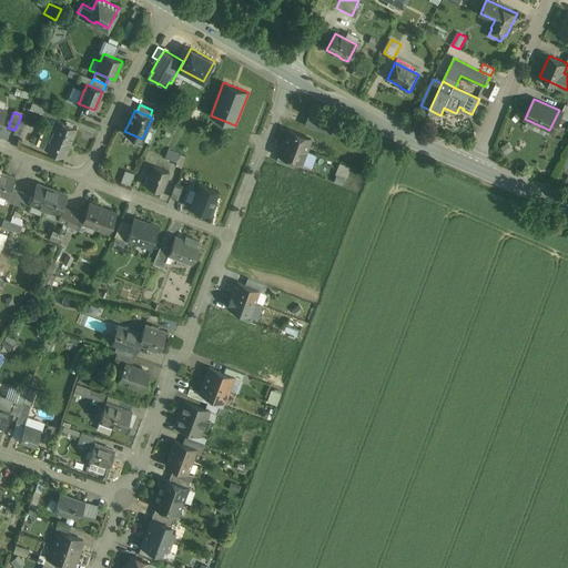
[(311,114),(307,124),(333,133),(336,124),(311,114)]
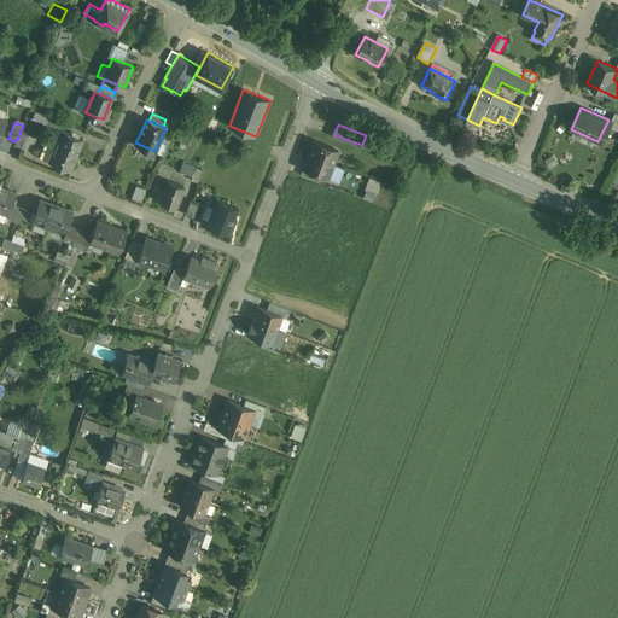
[(85,139),(63,130),(57,146),(77,155),(85,139)]
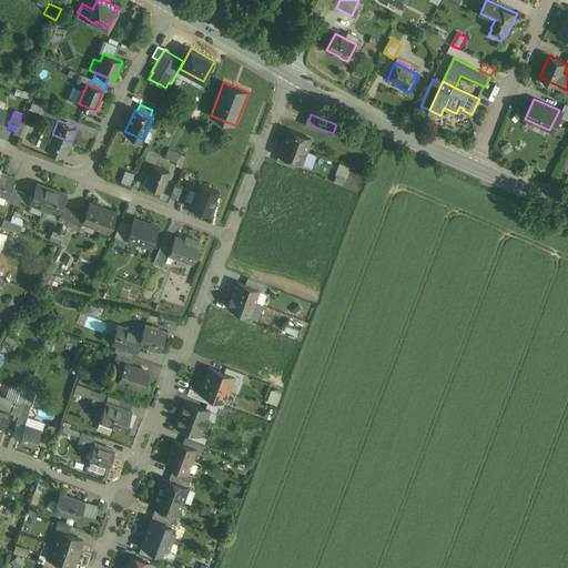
[(27,123),(19,121),(14,130),(13,133),(21,137),(27,123)]
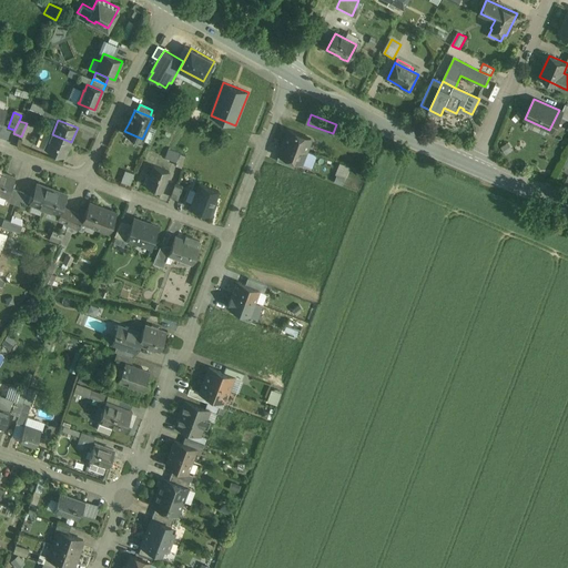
[(311,138),(288,129),(284,142),(306,150),(311,138)]
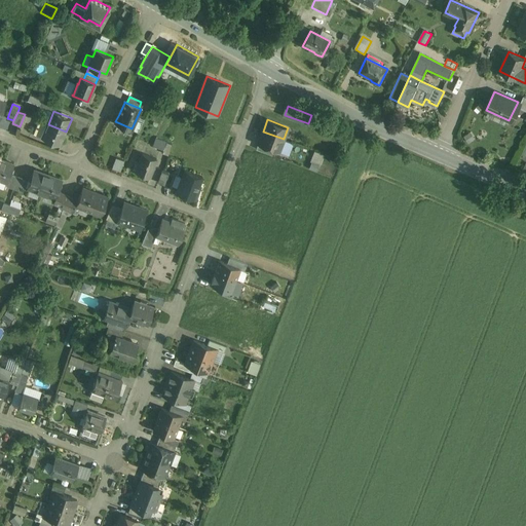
[(66,132),(48,124),(40,120),(34,134),(61,145),(66,132)]
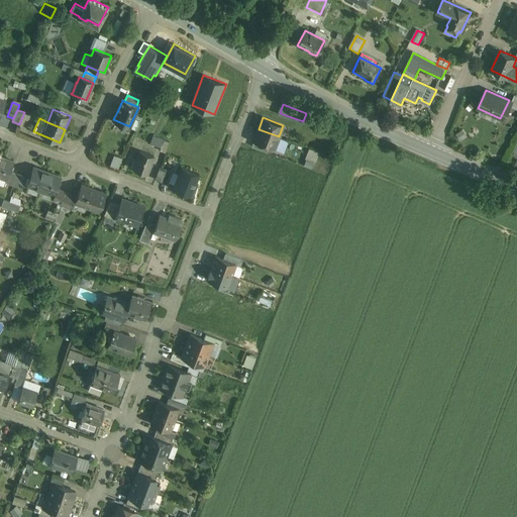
[(512,132),(503,128),(496,144),(505,148),(512,132)]
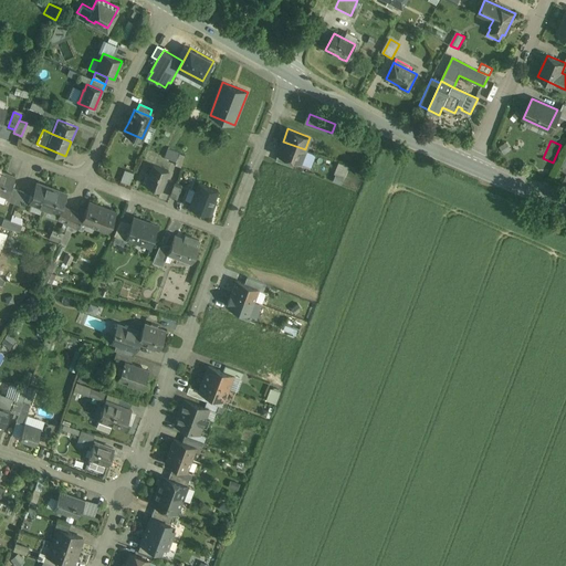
[(305,149),(283,142),(278,154),(296,161),(301,163),(305,149)]
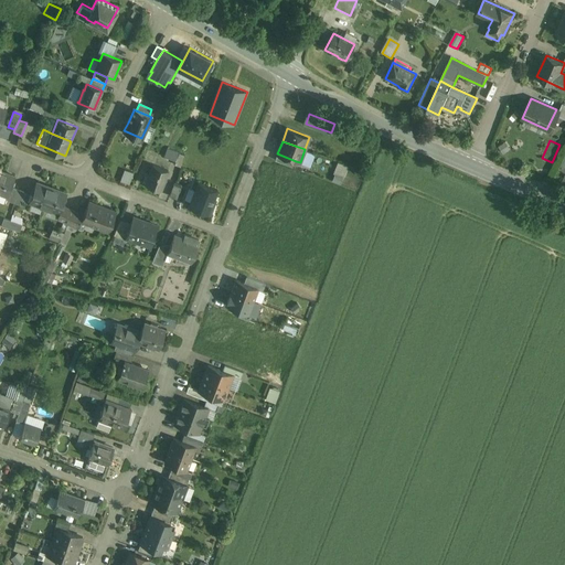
[(180,153),(168,149),(164,157),(177,161),(180,153)]
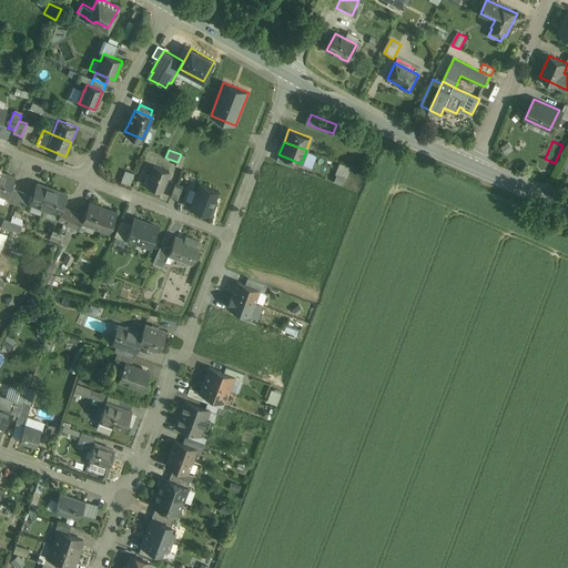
[(186,156),(181,154),(178,162),(176,165),(182,169),(186,156)]
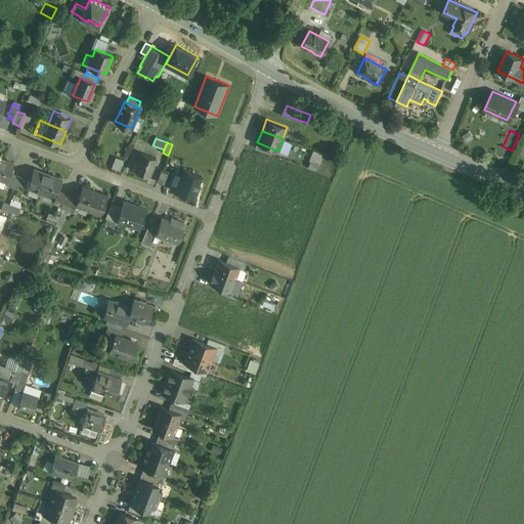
[(274,149),(258,142),(256,148),(272,155),(274,149)]
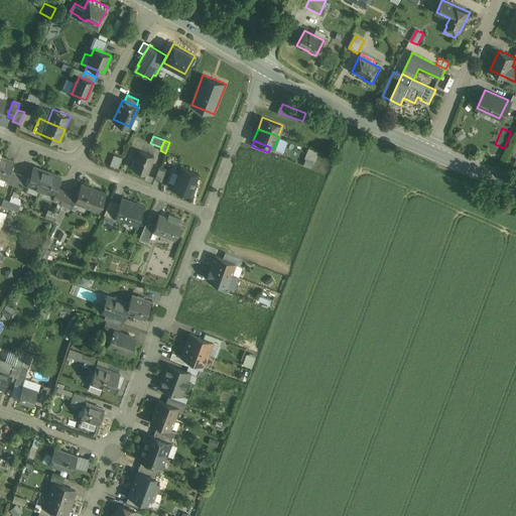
[(317,151),(309,148),(306,156),(314,159),(317,151)]
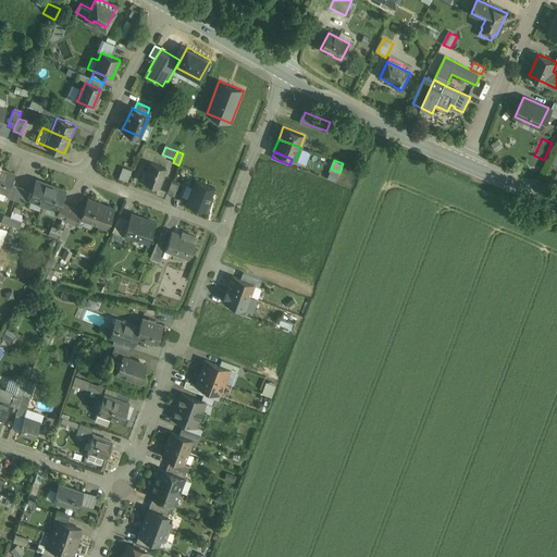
[(166,169),(151,163),(147,173),(149,174),(147,182),(145,181),(144,182),(159,187),(166,169)]
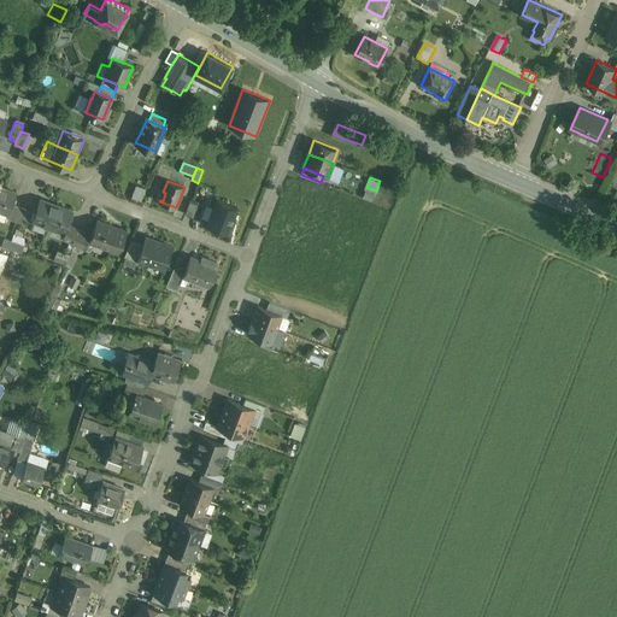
[(144,200),(147,187),(137,184),(134,197),(144,200)]
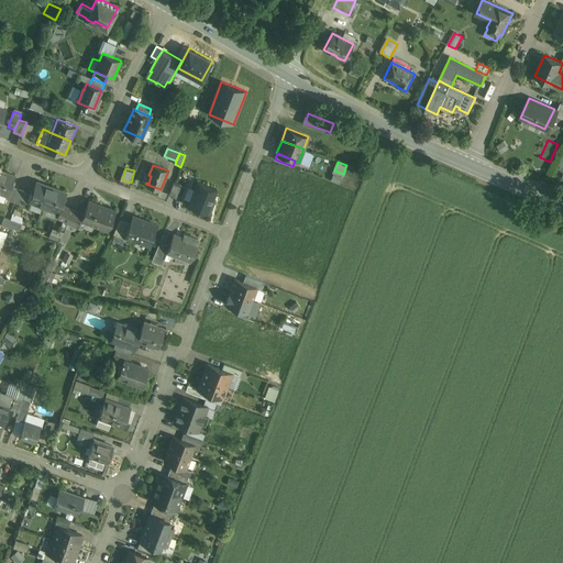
[(15,176),(1,170),(0,172),(0,199),(4,201),(7,196),(8,196),(12,185),(14,186),(15,181),(13,180),(15,176)]
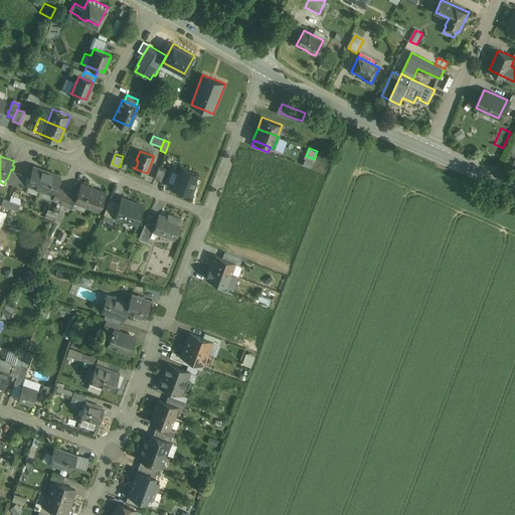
[(198,173),(182,166),(173,188),(191,195),(195,186),(193,186),(198,173)]
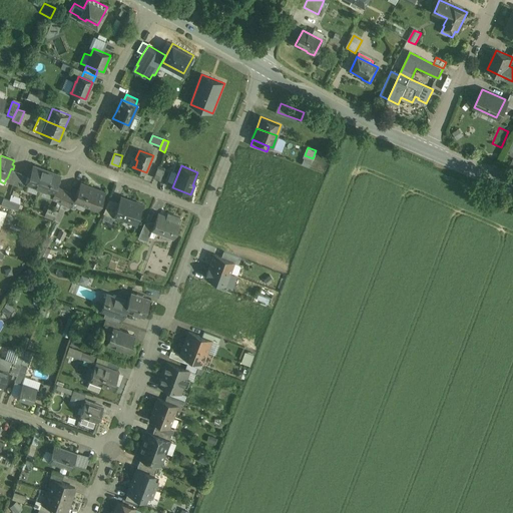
[(34,166),(28,183),(41,188),(48,170),(34,166)]
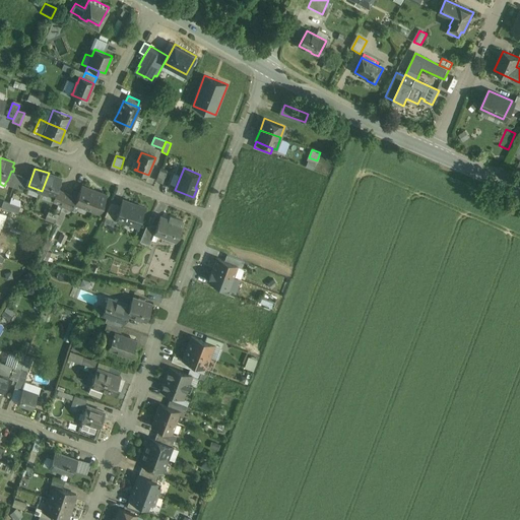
[(168,171),(161,169),(156,181),(164,183),(168,171)]
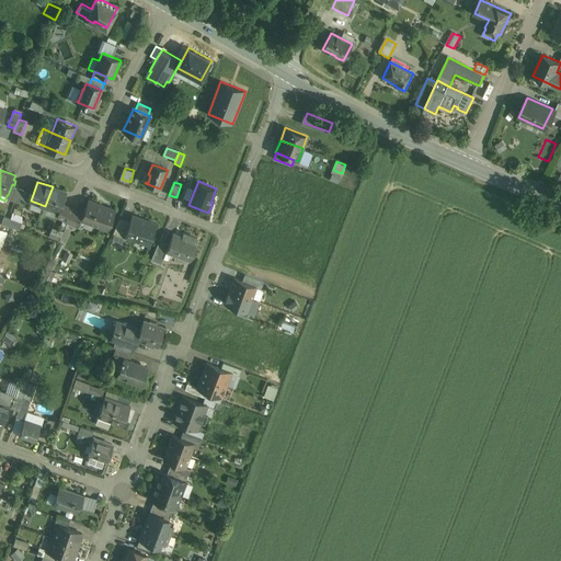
[(20,189),(13,186),(9,199),(14,202),(20,189)]
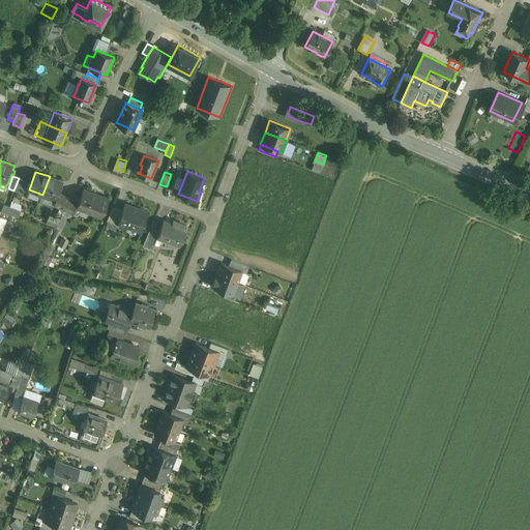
[(63,181),(50,176),(42,195),(56,200),(59,193),(63,181)]
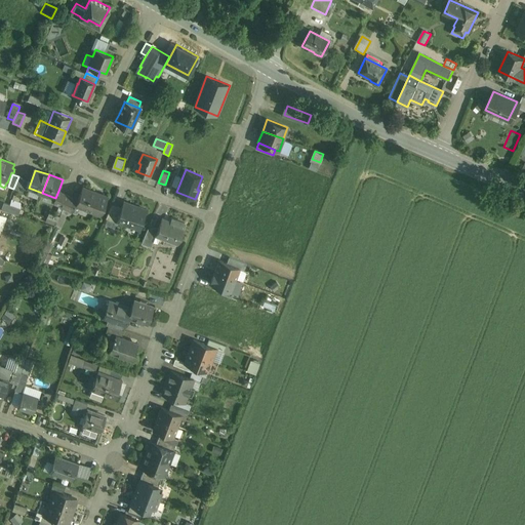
[(24,178),(18,176),(13,189),(18,190),(24,178)]
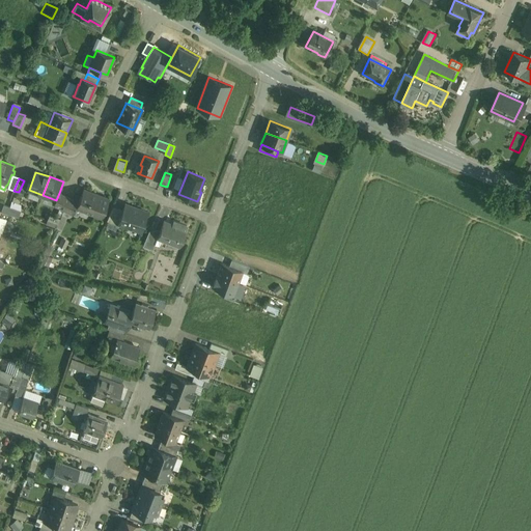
[(29,183),(24,180),(19,192),(25,195),(29,183)]
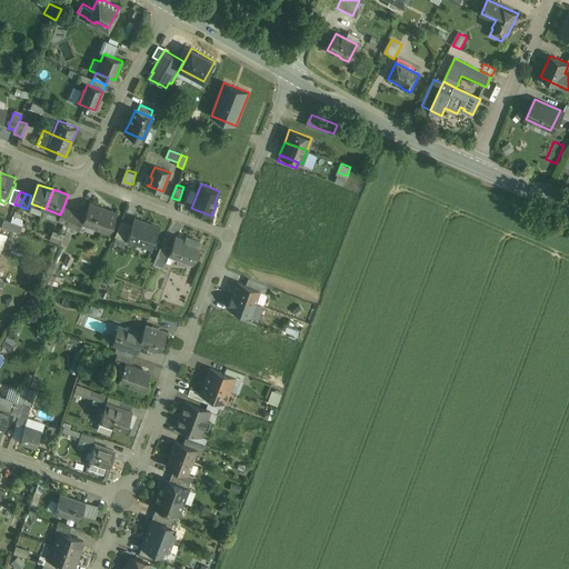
[(117,213),(90,202),(83,217),(81,222),(109,233),(117,213)]
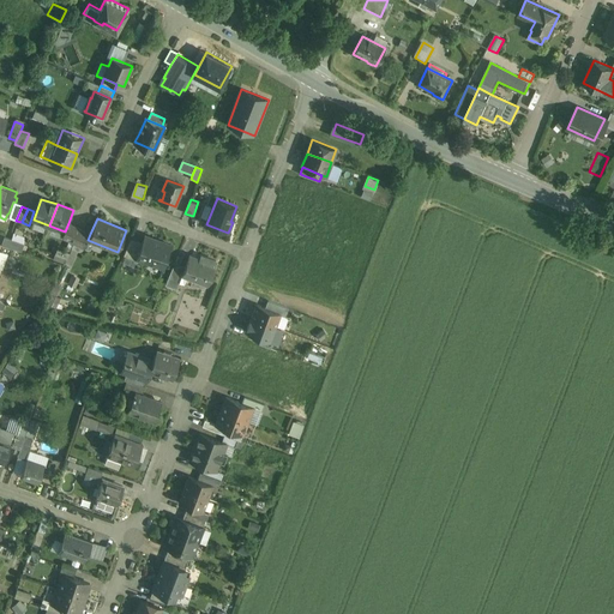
[(82,229),(68,223),(65,232),(62,238),(74,242),(76,242),(82,229)]
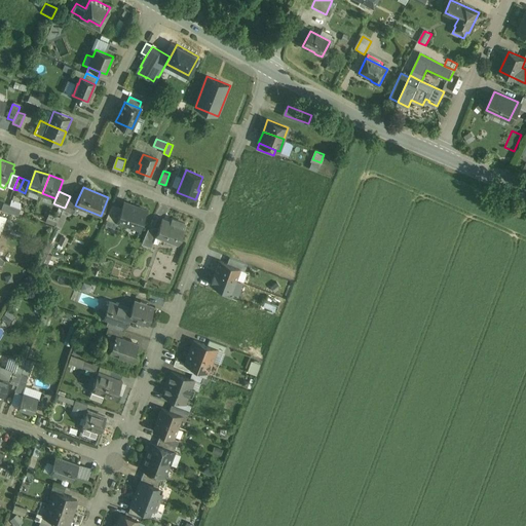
[(70,196),(65,208),(73,212),(75,205),(77,200),(70,196)]
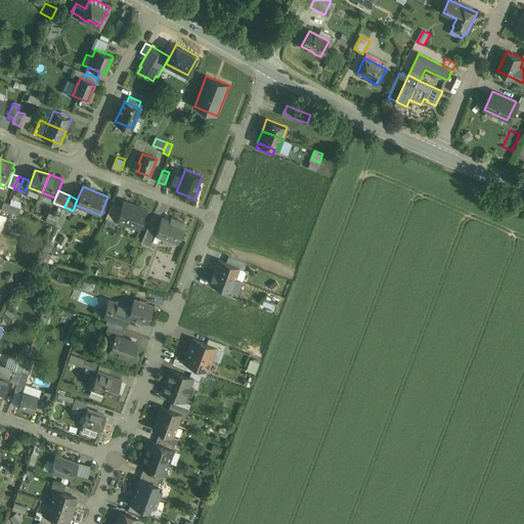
[(146,209),(124,201),(122,207),(117,220),(118,220),(140,228),(146,209)]
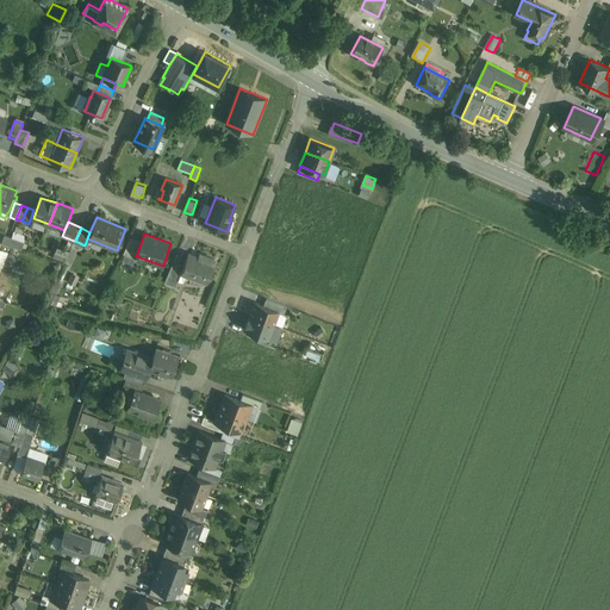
[(18,240),(4,236),(1,243),(16,248),(18,240)]
